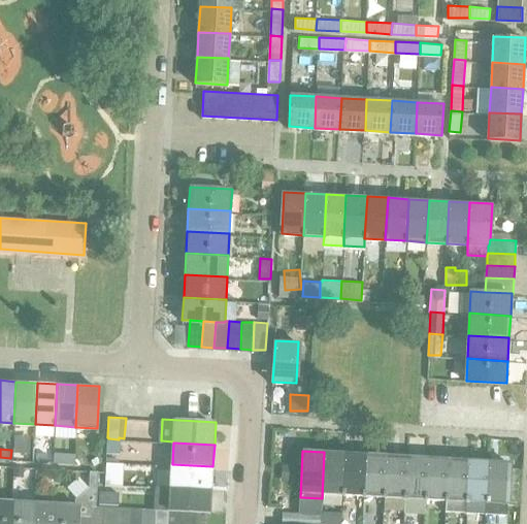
[(55,461),(75,462),(76,453),(55,452),(55,461)]
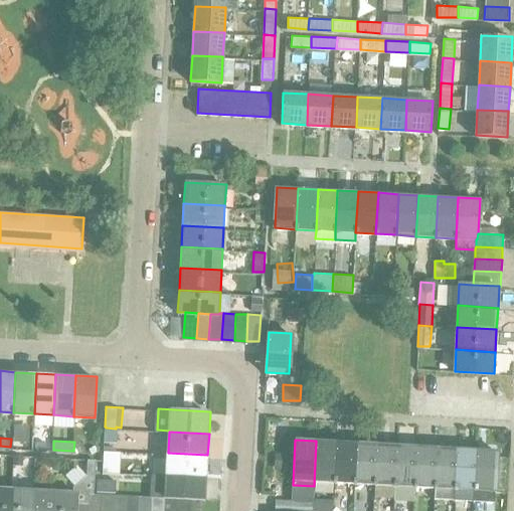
[(316,441),(314,486),(334,487),(334,482),(336,442),(316,441)]
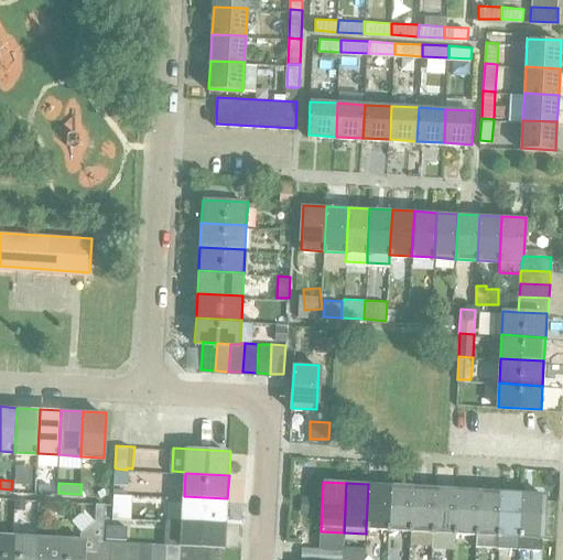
[(368,484),(366,528),(388,529),(390,485),(368,484)]
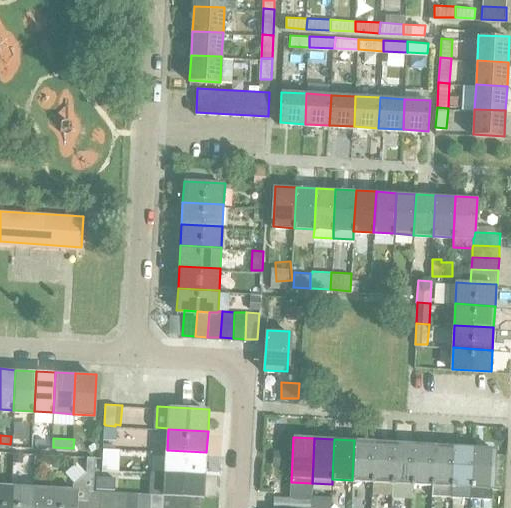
[(354,440),(352,480),(372,481),(374,441),(354,440)]
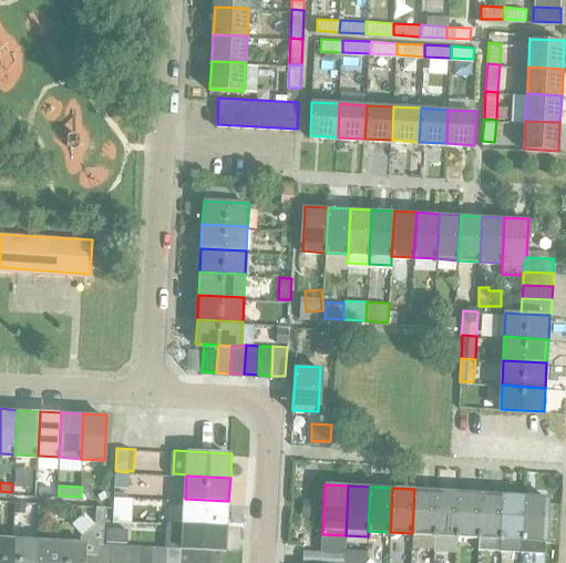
[(414,489),(412,533),(434,534),(436,490),(414,489)]
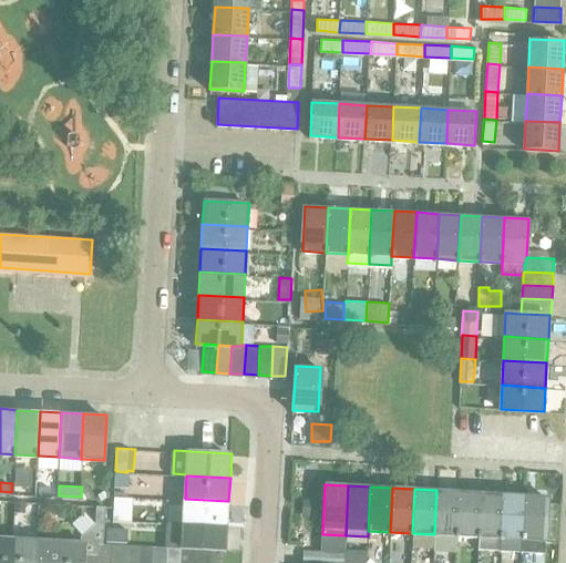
[(436,490),(434,534),(456,535),(459,491),(436,490)]
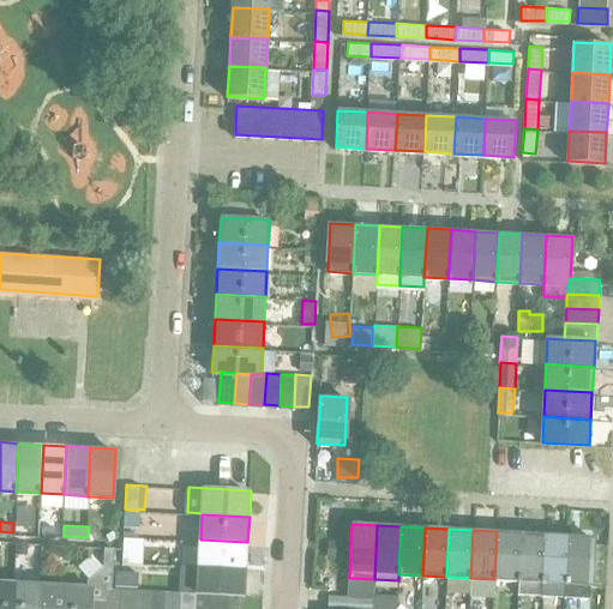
[(497,531),(494,579),(518,580),(521,532),(497,531)]
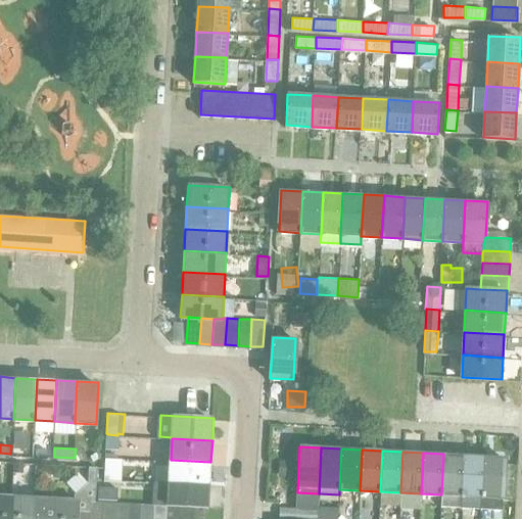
[(443,454),(441,494),(440,505),(461,506),(464,455),(443,454)]
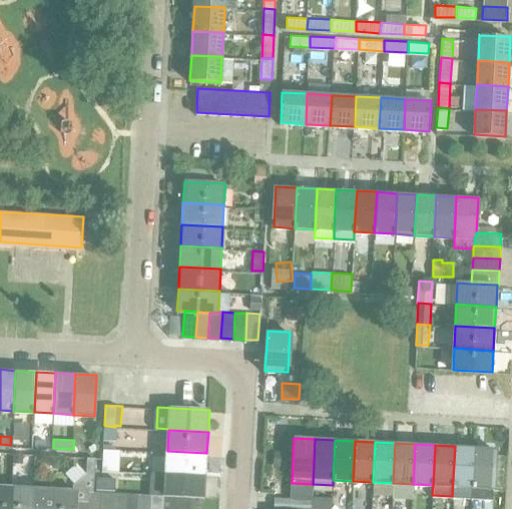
[(472,497),(473,487),(475,447),(455,446),(452,496),(472,497)]
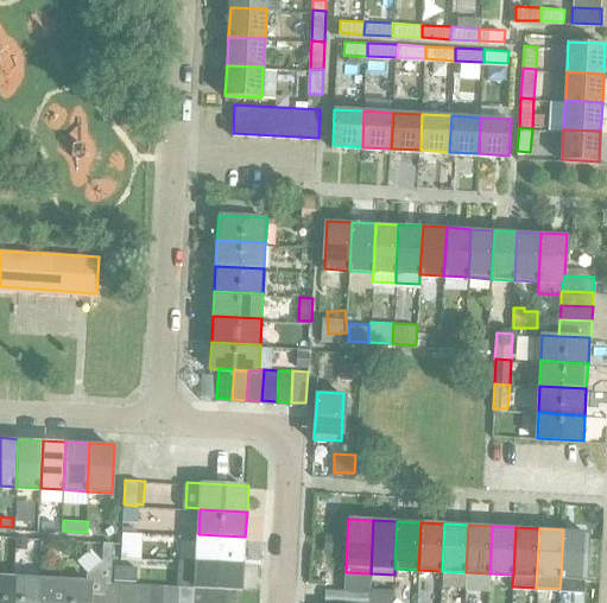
[(561,577),(560,589),(585,590),(586,578),(588,531),(563,529),(561,577)]
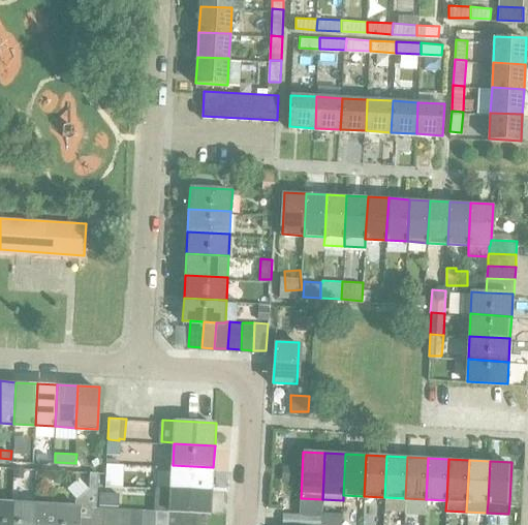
[(106,462),(105,484),(119,485),(120,462),(106,462)]
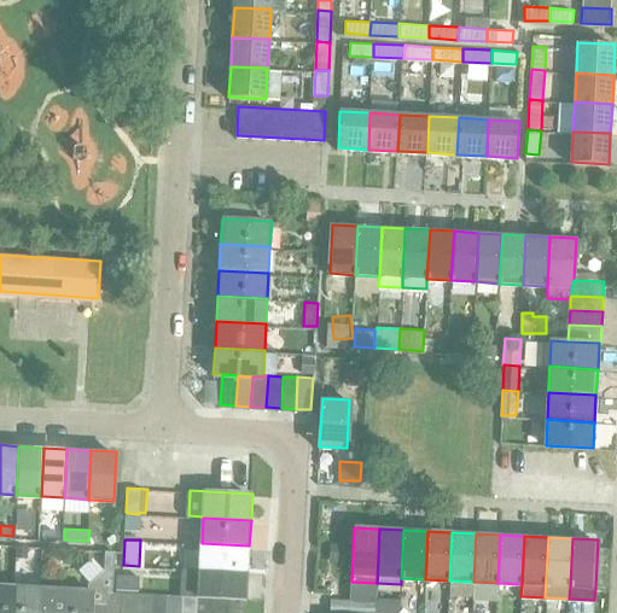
[(202,543),(199,570),(248,572),(249,546),(202,543)]
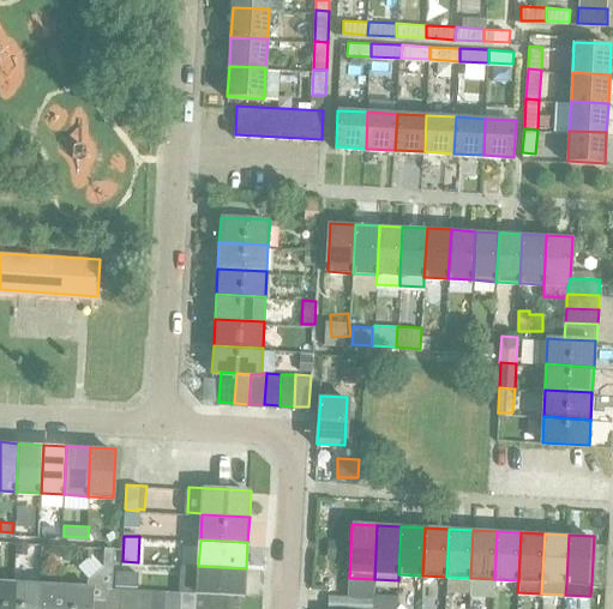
[(347,540),(334,540),(332,556),(346,558),(347,540)]
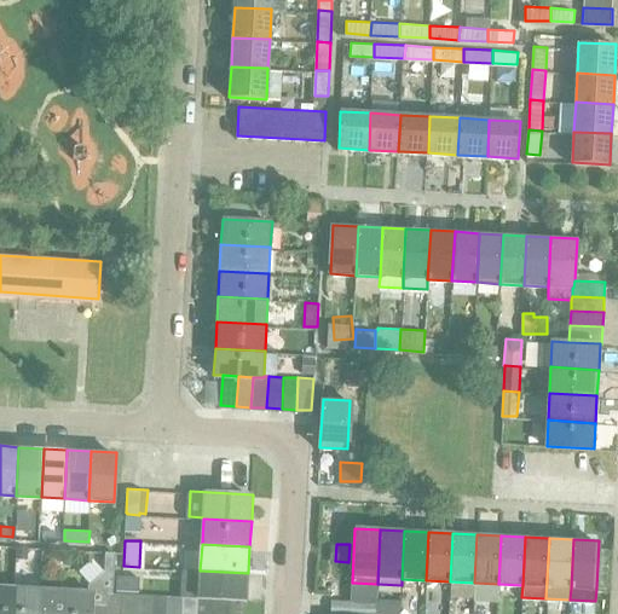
[(122,613),(123,592),(113,592),(115,552),(105,552),(104,568),(90,583),(88,584),(88,591),(67,590),(64,613),(122,613)]
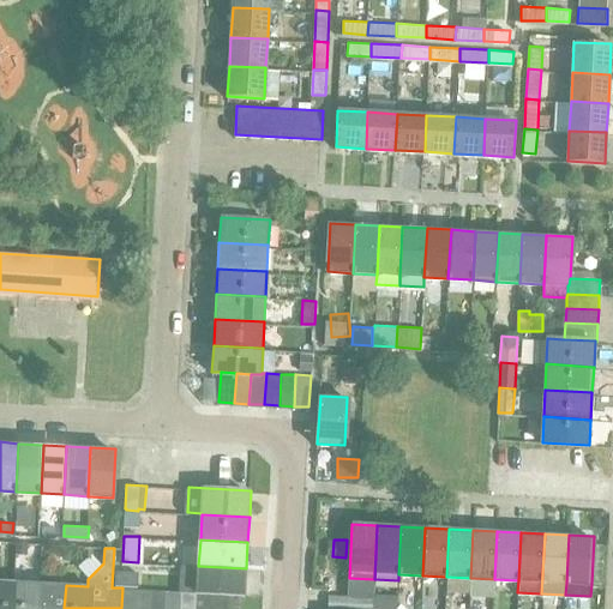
[(198,566),(197,591),(211,592),(227,592),(242,594),(245,594),(246,568),(198,566)]
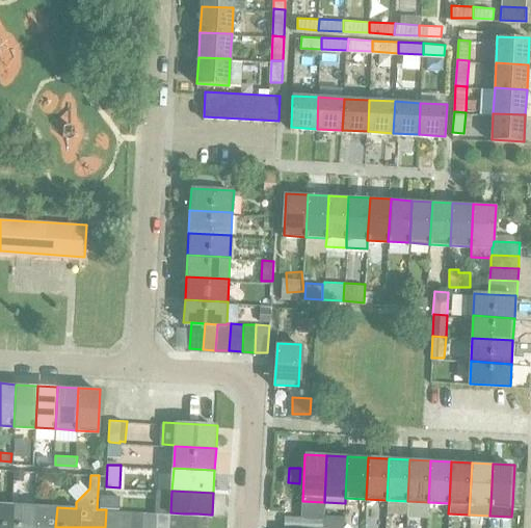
[(100,506),(120,507),(121,495),(101,494),(100,506)]
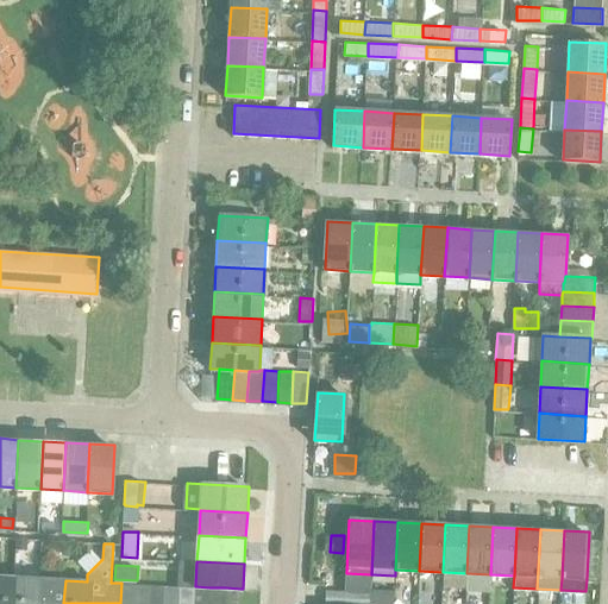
[(0,603),(13,603),(14,577),(0,576),(0,603)]
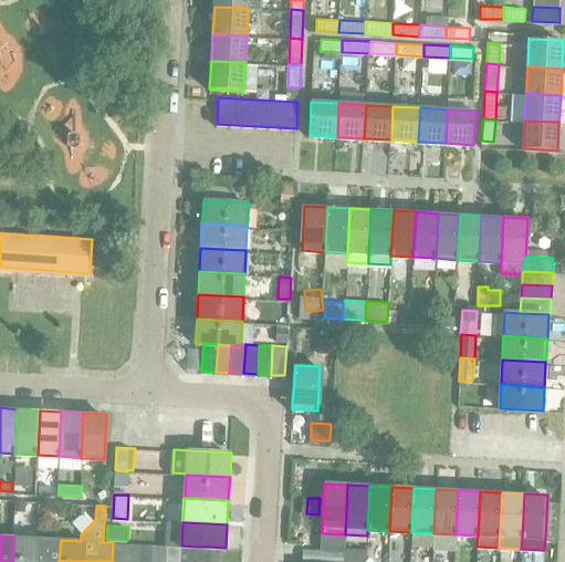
[(12,561),(37,561),(38,539),(13,537),(12,561)]
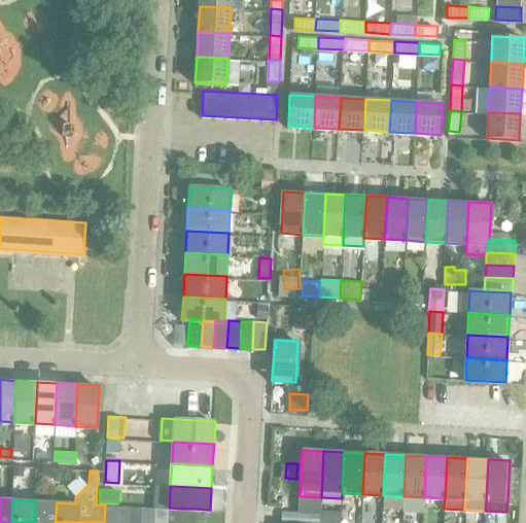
[(34,522),(55,522),(57,502),(35,501),(34,522)]
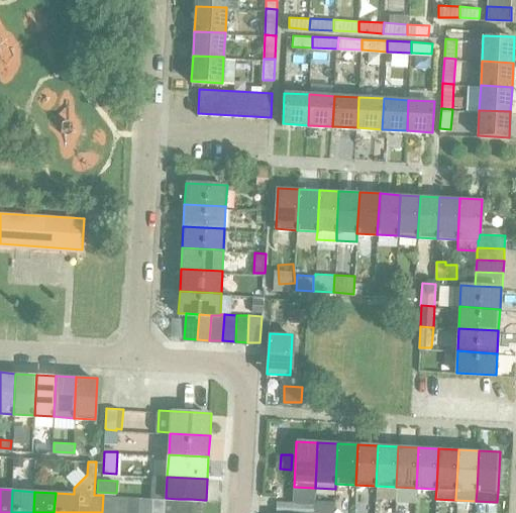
[(115,512),(116,496),(103,495),(102,512),(115,512)]
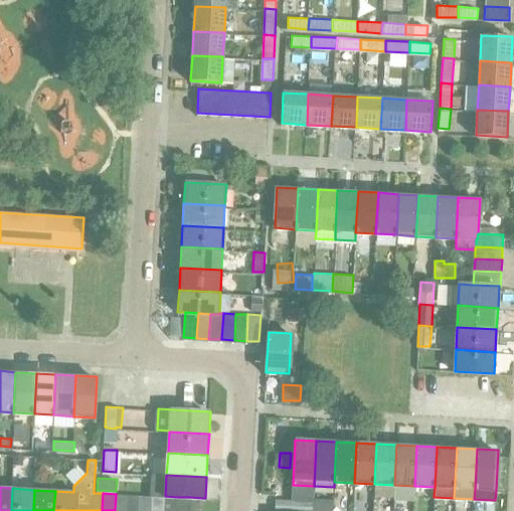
[(128,510),(130,494),(116,494),(115,510),(128,510)]
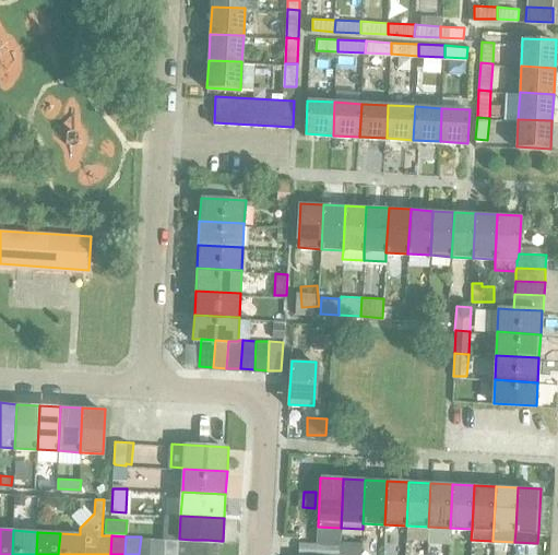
[(152,554),(153,538),(141,536),(139,554),(152,554)]
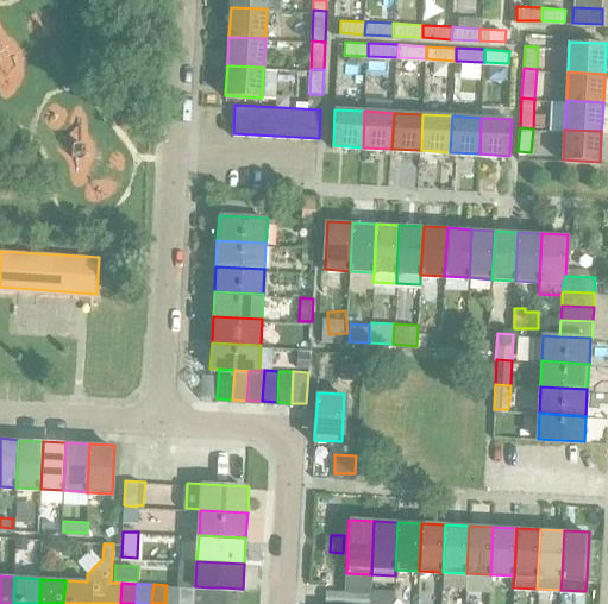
[(165,603),(180,603),(181,586),(167,585),(165,603)]
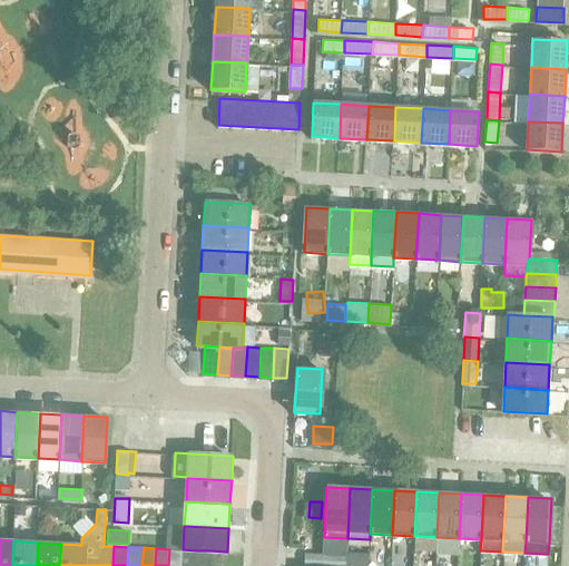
[(169,549),(168,565),(182,565),(183,549),(169,549)]
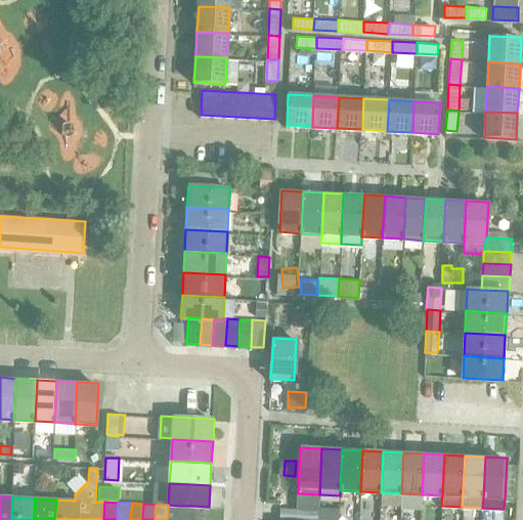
[(179,519),(180,506),(168,505),(167,519),(179,519)]
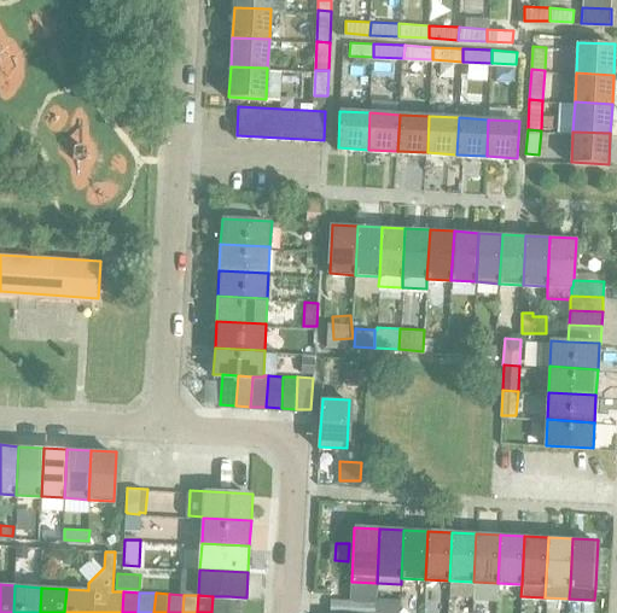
[(227,612),(228,596),(213,596),(211,612),(227,612)]
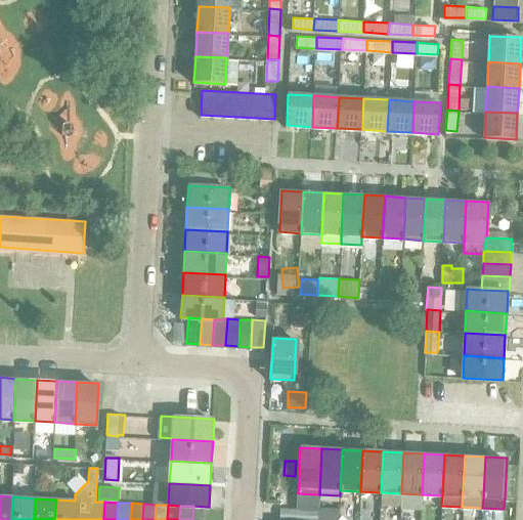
[(206,519),(207,507),(193,506),(192,519),(206,519)]
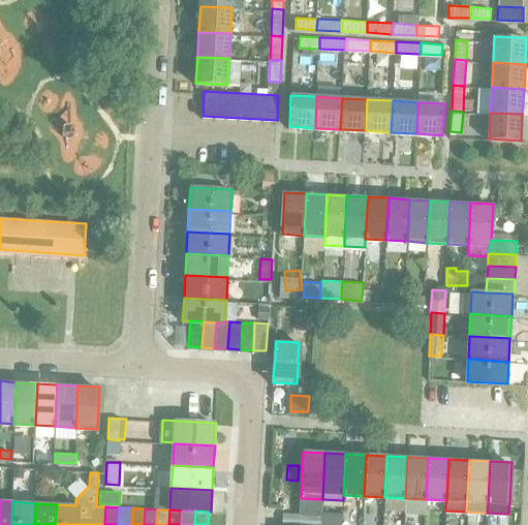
[(321,511),(320,524),(341,524),(342,513),(321,511)]
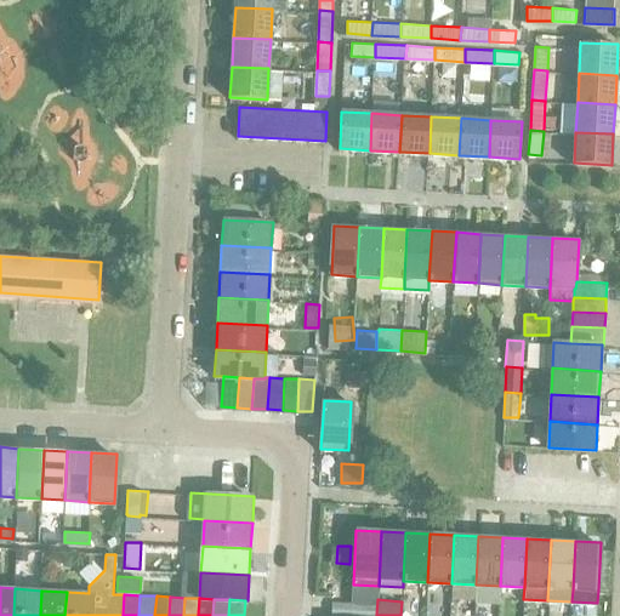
[(333,602),(331,615),(376,615),(377,603),(333,602)]
